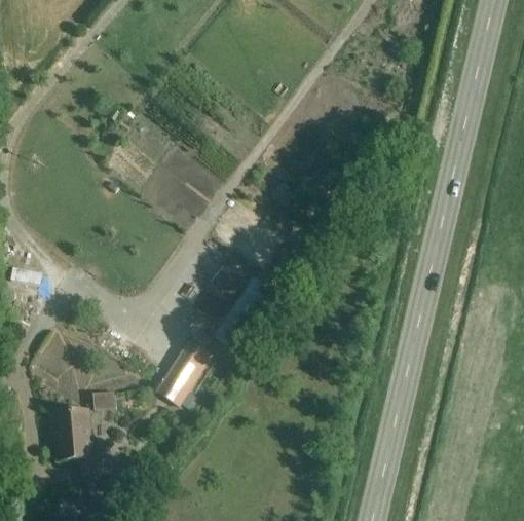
[(204,293),(221,307),(237,288),(241,291),(261,268),(241,252),(204,293)]
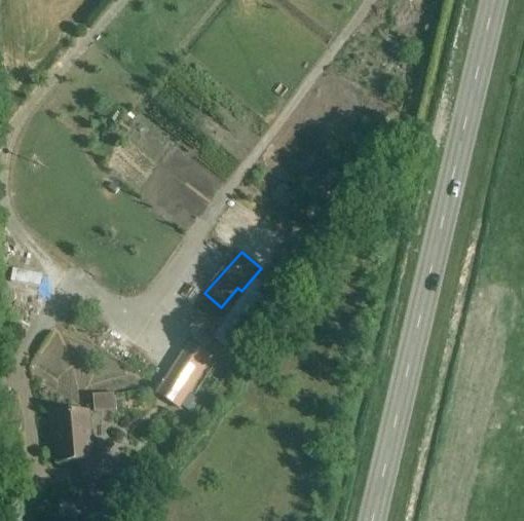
[(236,355),(279,295),(254,276),(211,336),(236,355)]
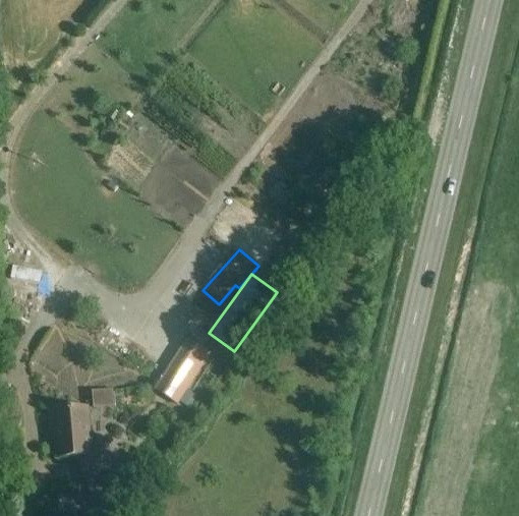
[(178,403),(212,351),(189,337),(156,388),(178,403)]
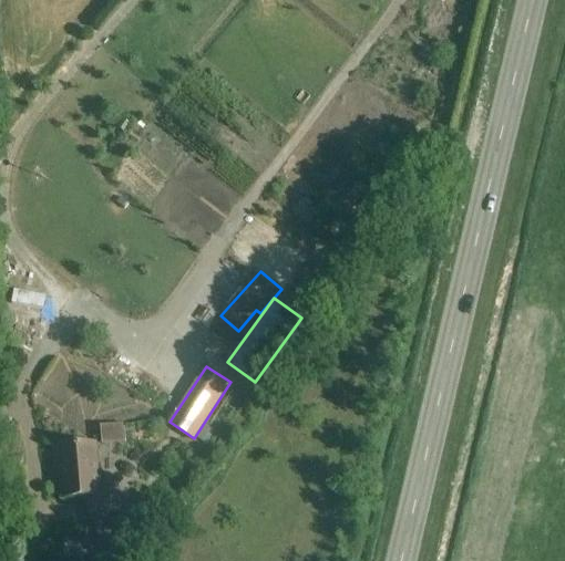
[(140,417),(116,418),(117,435),(141,434),(140,417)]
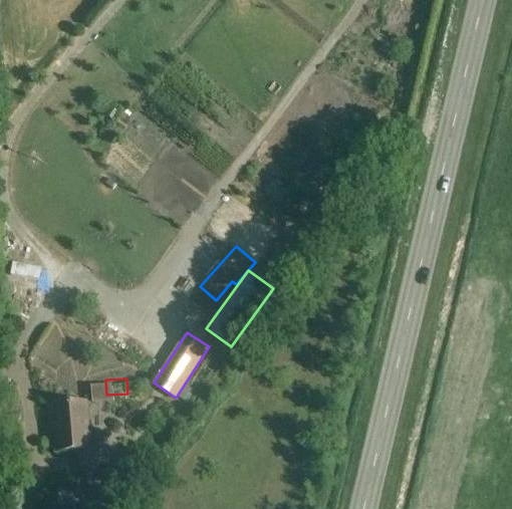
[(92,435),(89,399),(51,403),(53,421),(55,421),(58,450),(78,448),(80,464),(108,461),(105,434),(92,435)]
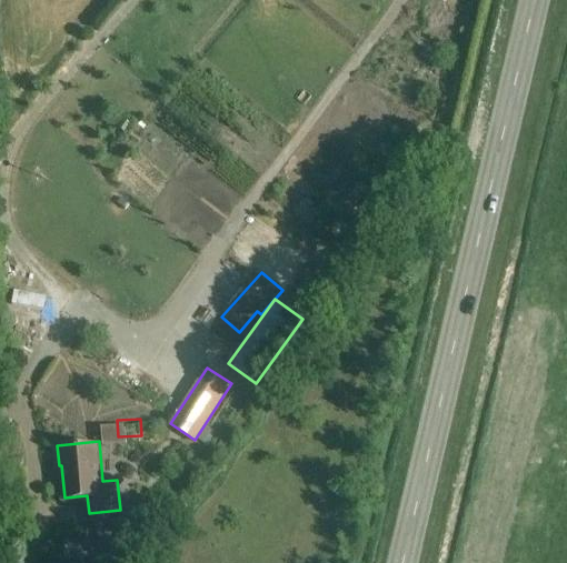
[(98,515),(69,515),(69,535),(98,535),(98,515)]
